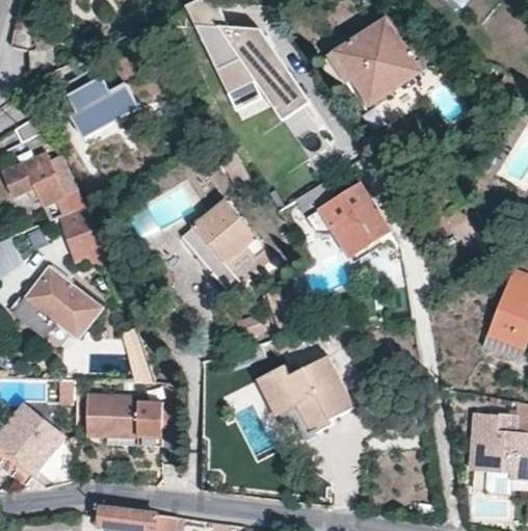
[(226,21),(214,0),(188,0),(179,6),(231,88),(257,75),(269,95),(294,79),(258,25),(226,21)]
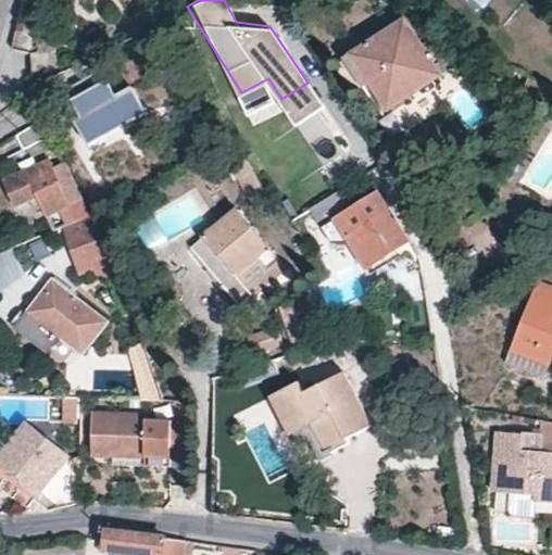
[(348,53),(366,79),(385,109),(440,73),(402,17),(348,53)]
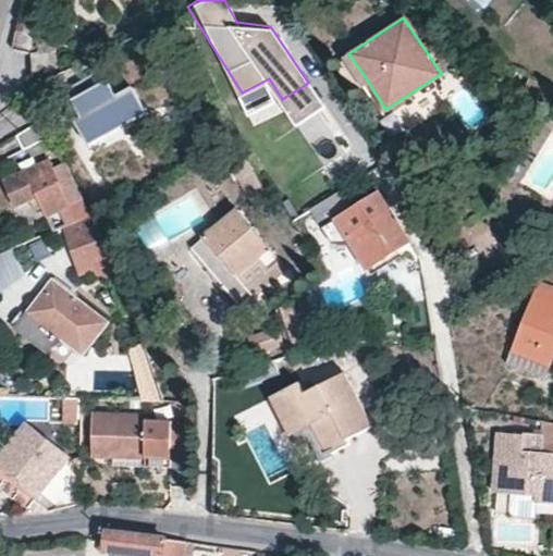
[(32,25),(14,22),(9,50),(26,52),(32,25)]
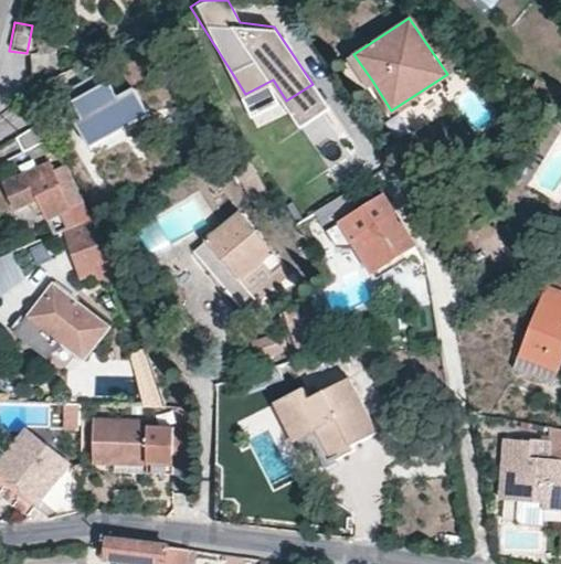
[(353,54),(348,57),(366,85),(372,81),(353,54)]
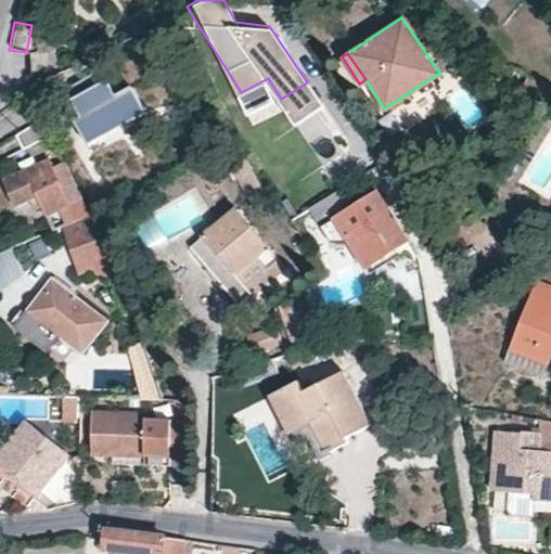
[(142,110),(127,86),(110,95),(94,69),(73,82),(79,92),(62,102),(86,143),(142,110)]
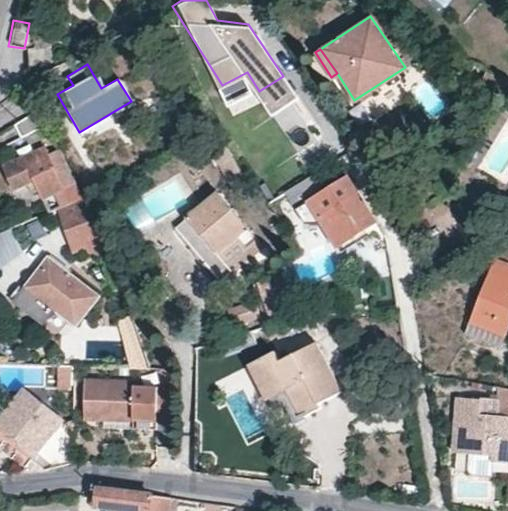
[(337,73),(331,77),(349,104),(354,100),(337,73)]
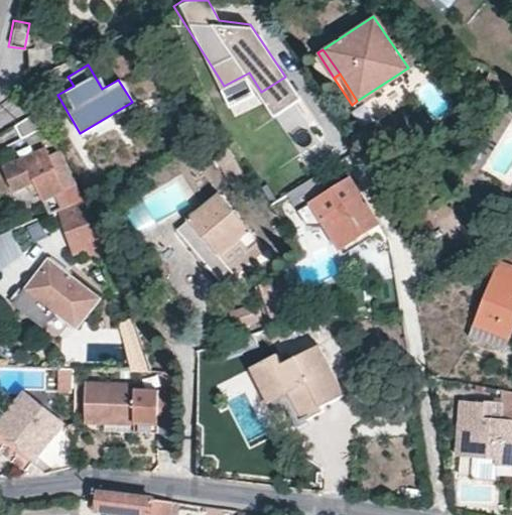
[(285,77),(261,92),(274,111),(297,96),(285,77)]
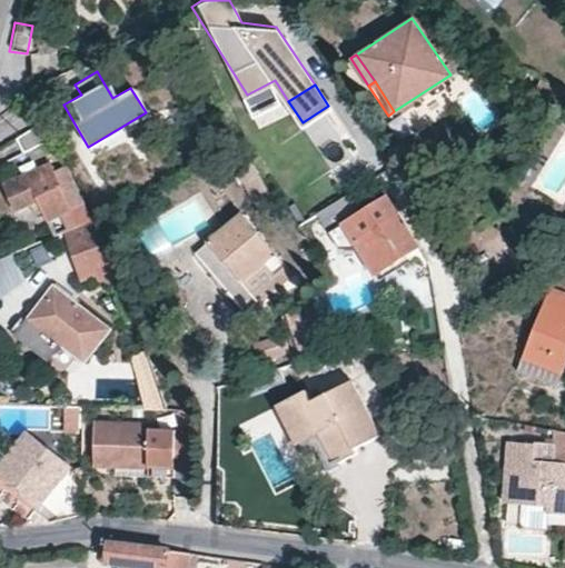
[(47,137),(37,123),(12,138),(20,151),(22,150),(38,142),(47,137)]
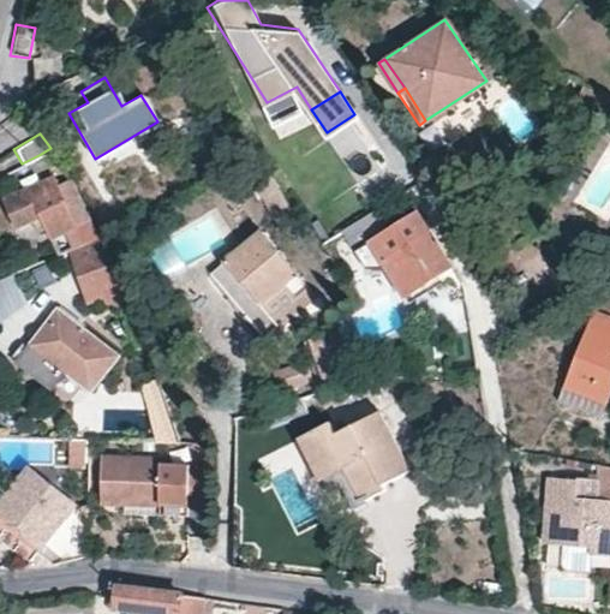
[(47,165),(41,154),(24,162),(30,173),(47,165)]
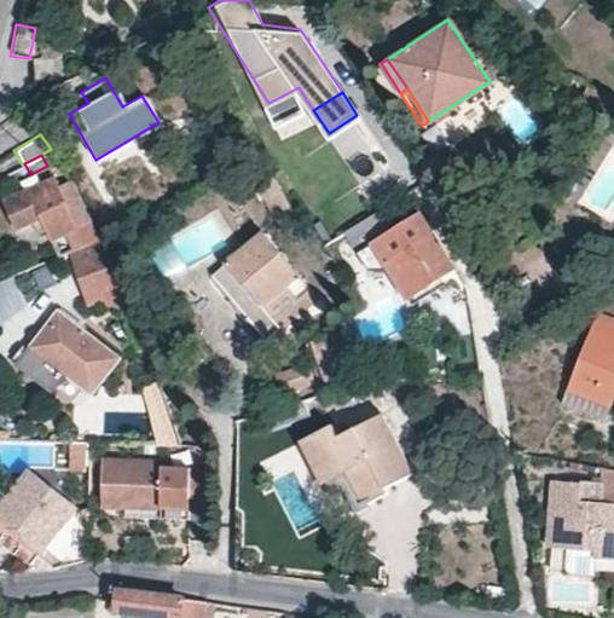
[(36,232),(45,229),(50,238),(63,232),(71,248),(94,238),(68,178),(53,184),(50,178),(3,200),(13,226),(30,219),(36,232)]
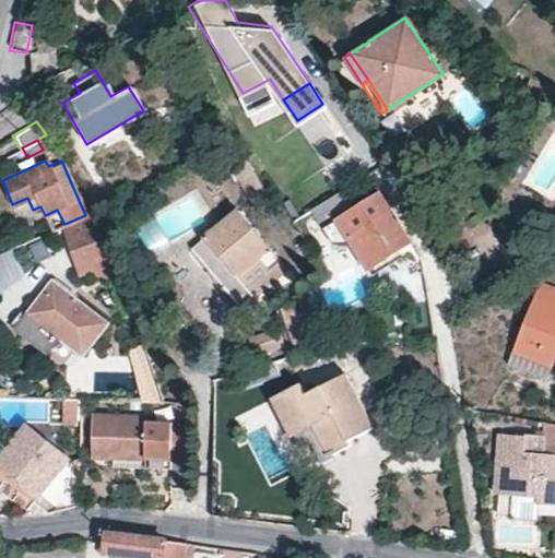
[(378,191),(335,218),(367,269),(409,241),(378,191)]
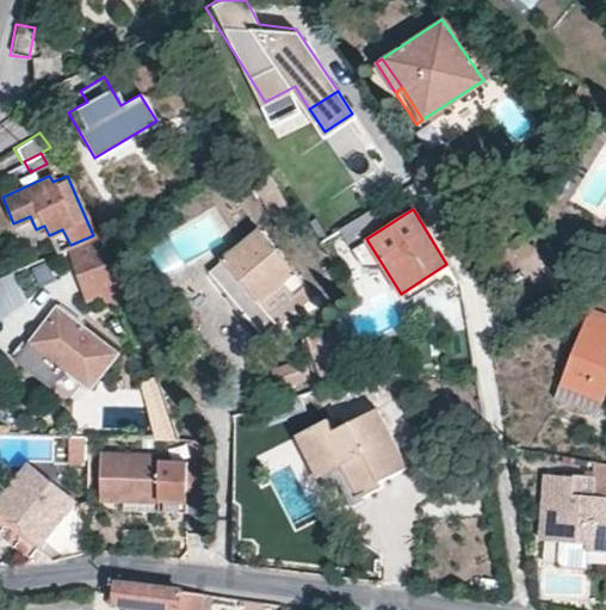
[(242,312),(254,301),(273,324),(309,293),(257,229),(206,270),(242,312)]
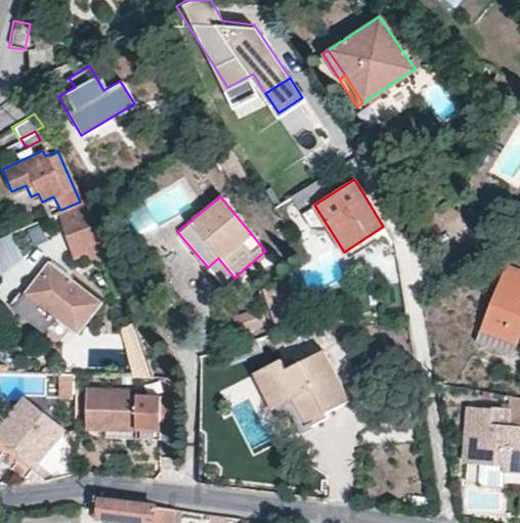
[(88,246),(98,242),(83,201),(80,202),(60,210),(55,213),(73,255),(89,249),(88,246)]
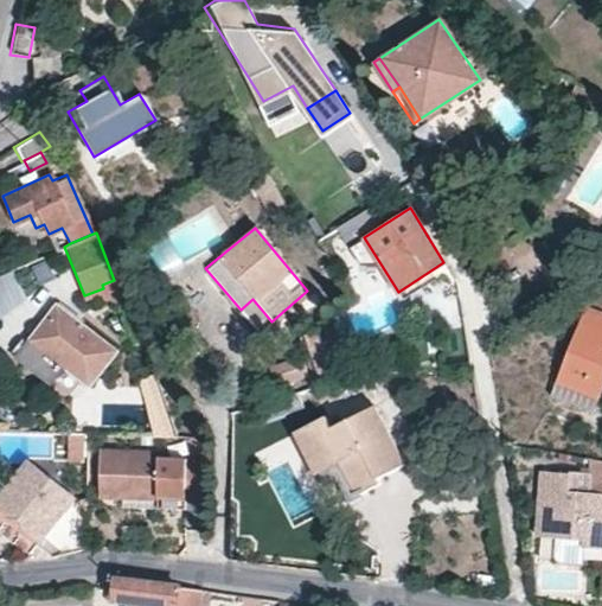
[(23,265),(32,282),(50,273),(42,255),(23,265)]
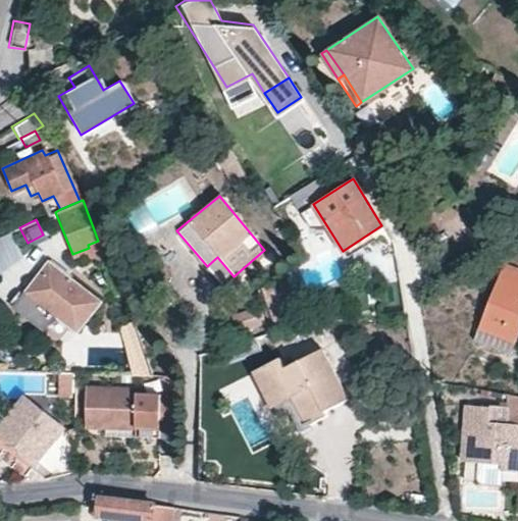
[(20,256),(9,231),(0,235),(0,273),(20,256)]
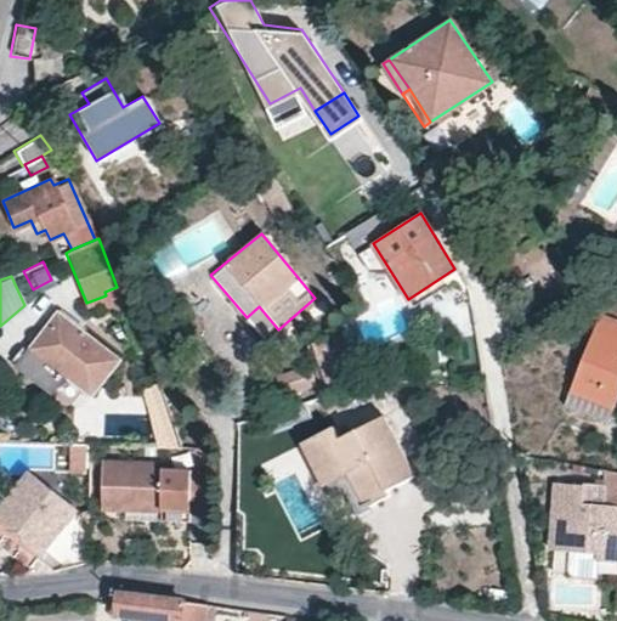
[(259,306),(247,317),(265,340),(278,329),(259,306)]
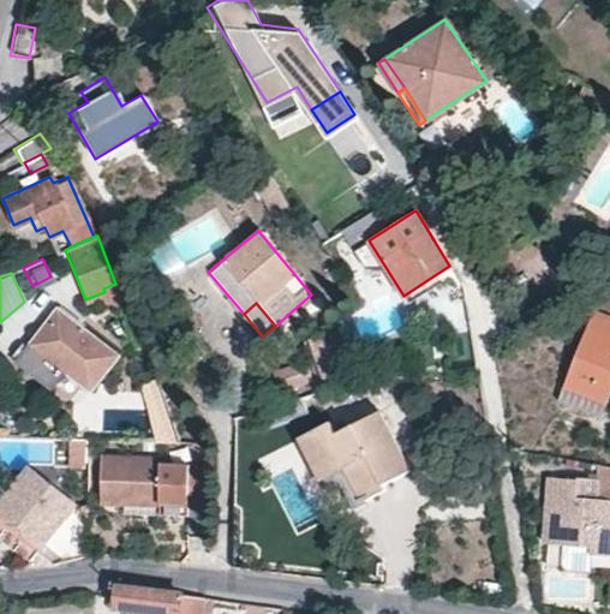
[(24,369),(47,386),(60,370),(88,389),(114,355),(54,308),(27,344),(37,352),(24,369)]
